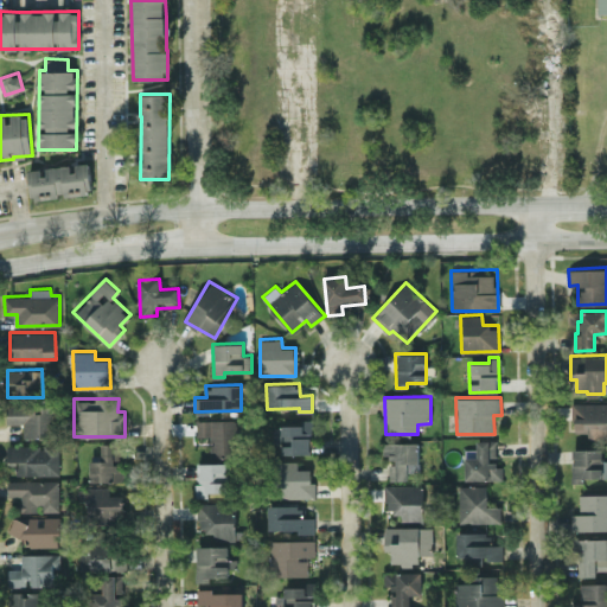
[(606,402),(573,403),(573,432),(588,432),(588,440),(606,440),(606,402)]
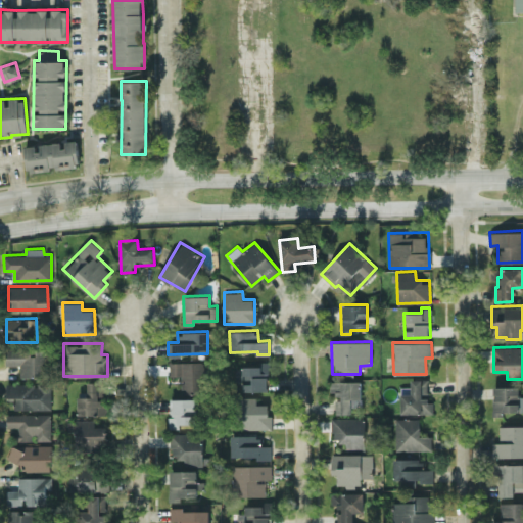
[(30,348),(5,349),(5,365),(19,365),(19,377),(48,376),(48,350),(30,351),(30,348)]
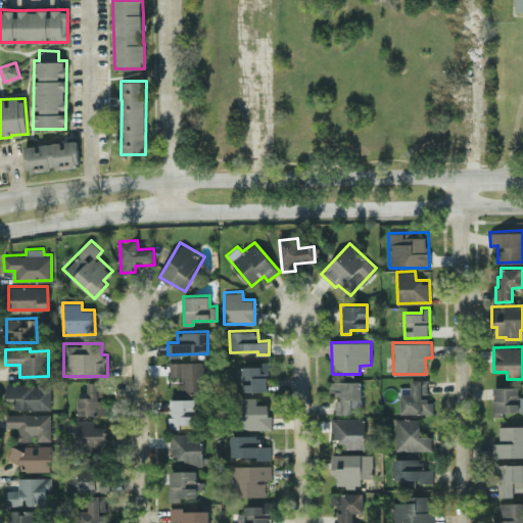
[(170,375),(181,376),(181,392),(204,392),(205,362),(170,361),(170,375)]
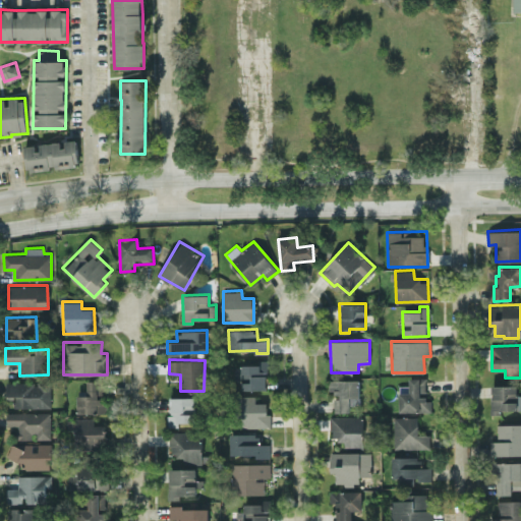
[(242,389),(268,389),(268,359),(257,359),(257,365),(235,364),(235,379),(242,379),(242,389)]
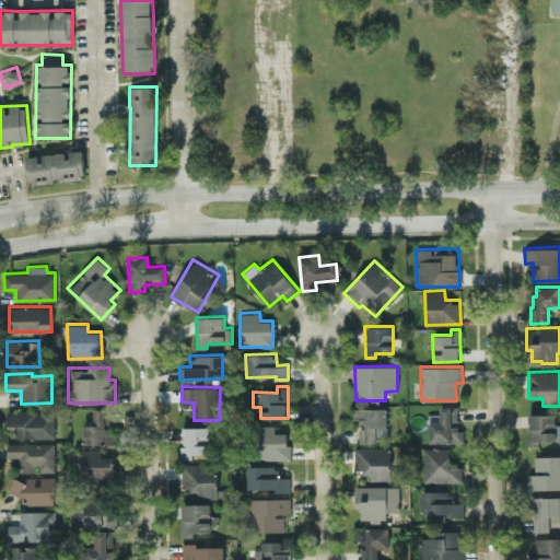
[(429,442),(464,442),(463,426),(457,426),(457,406),(440,406),(440,420),(429,421),(429,442)]
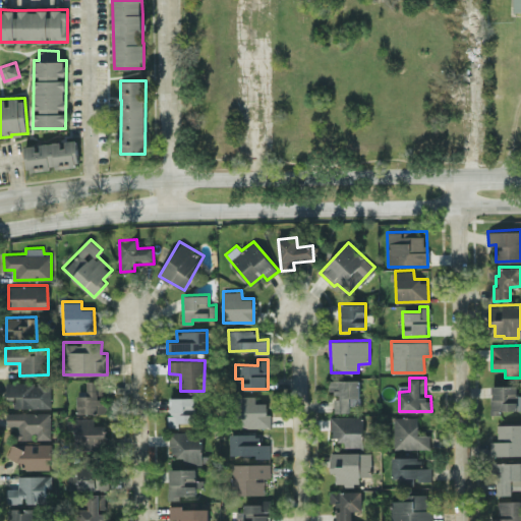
[(359,379),(329,380),(329,394),(334,394),(334,411),(349,411),(349,405),(359,404),(359,379)]
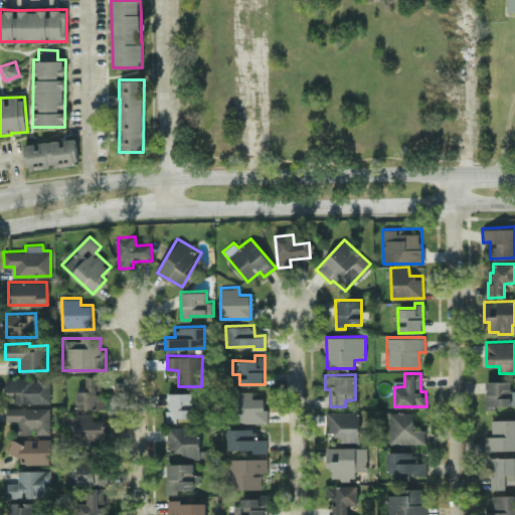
[(86,376),(87,390),(76,390),(76,408),(105,407),(105,393),(102,393),(102,376),(86,376)]
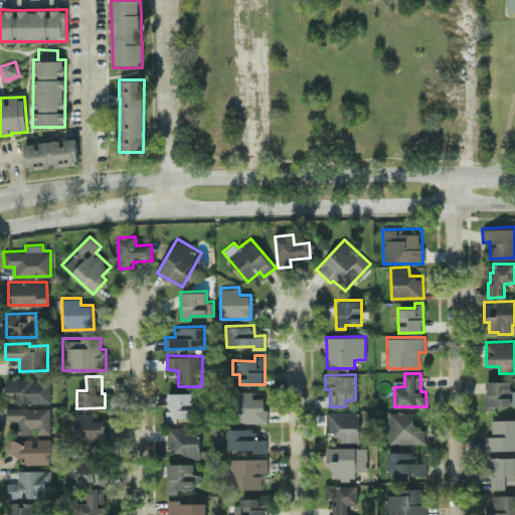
[(49,402),(50,377),(6,377),(6,391),(14,391),(14,402),(49,402)]
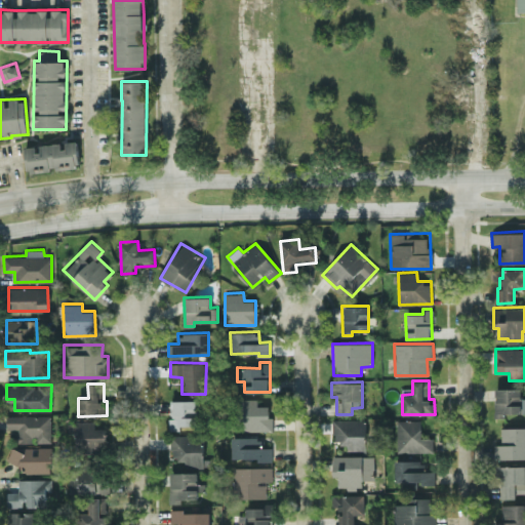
[(521,388),(494,388),(495,417),(505,417),(505,413),(524,411),(524,397),(521,398),(521,388)]
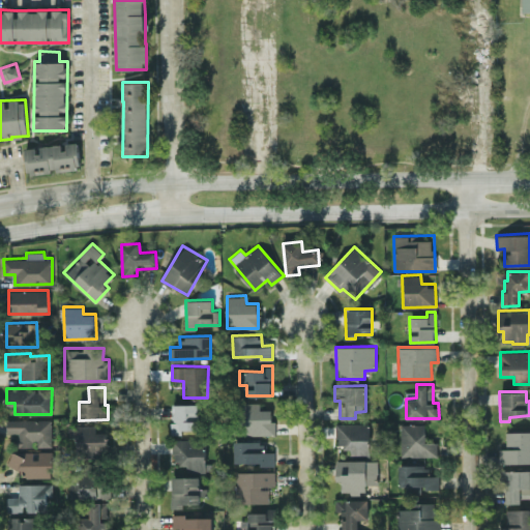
[(260,409),(260,402),(238,403),(239,435),(274,434),(273,409),(260,409)]
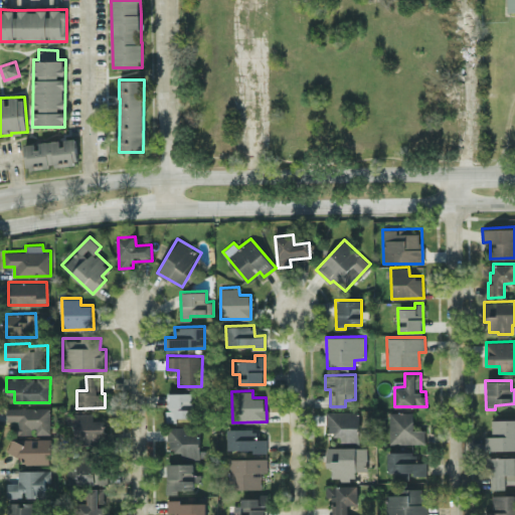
[(176,417),(193,416),(192,391),(167,392),(168,421),(176,421),(176,417)]
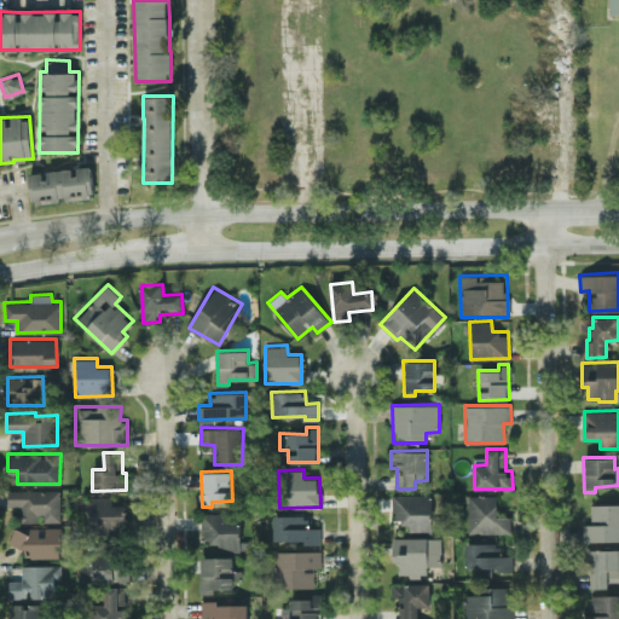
[(61,521),(59,489),(7,490),(7,505),(18,505),(18,521),(61,521)]
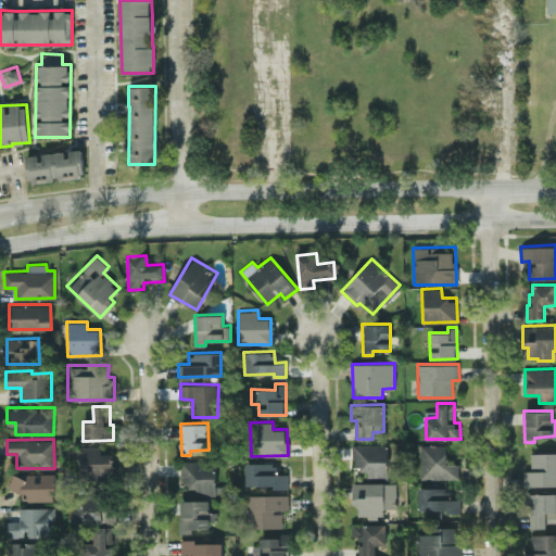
[(389,444),(353,443),(353,468),(368,468),(367,477),(388,478),(389,444)]
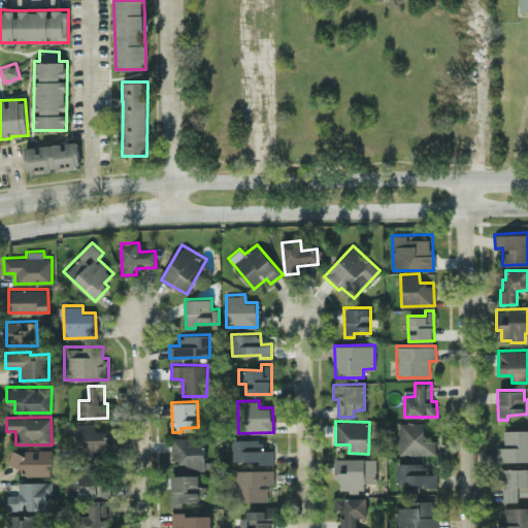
[(424,422),(399,422),(399,454),(436,454),(436,439),(424,440),(424,422)]
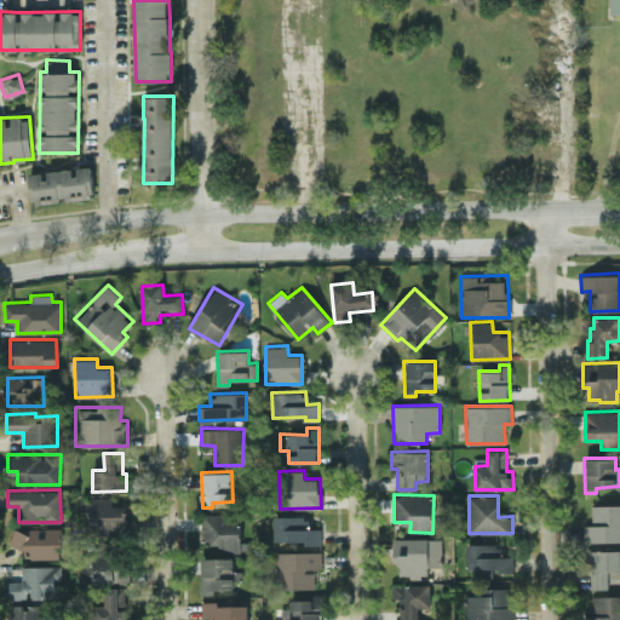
[(112,497),(89,497),(90,532),(125,530),(125,505),(112,505),(112,497)]
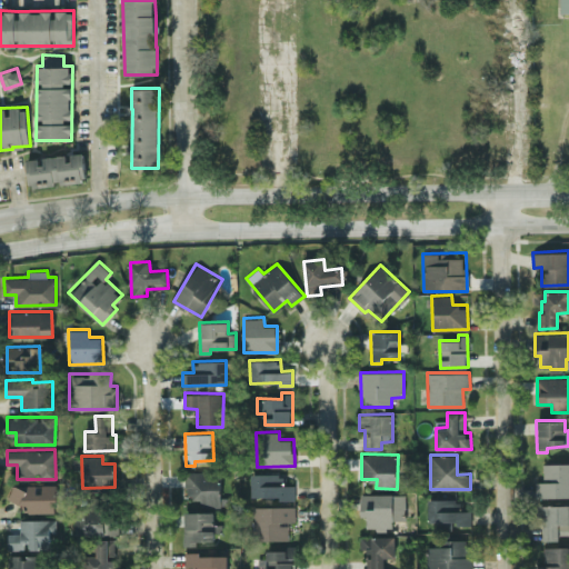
[(568,496),(568,462),(543,462),(543,481),(536,481),(536,496),(568,496)]
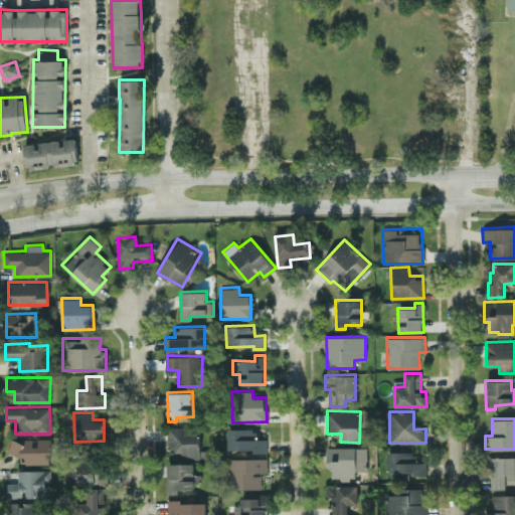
[(167,426),(168,451),(181,450),(181,458),(206,457),(206,449),(200,450),(199,425),(167,426)]
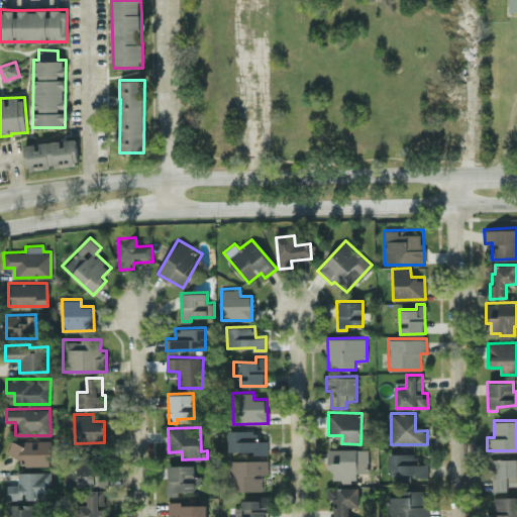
[(255,429),(229,430),(229,452),(268,451),(268,440),(255,440),(255,429)]
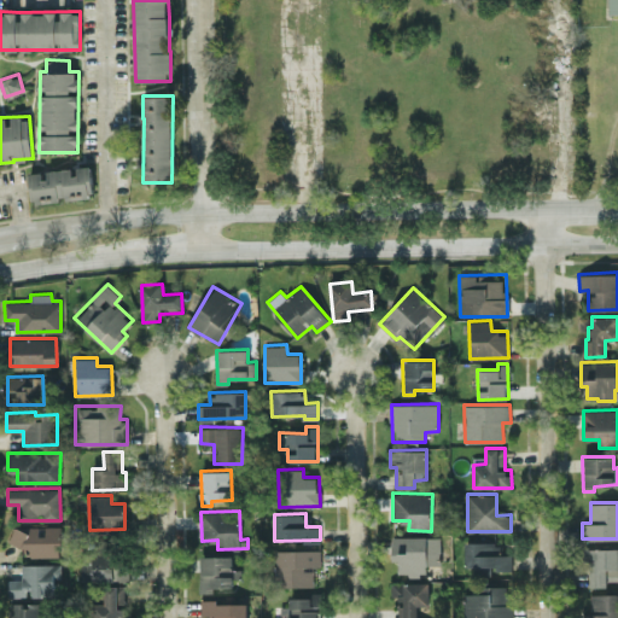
[(62,555),(62,525),(11,526),(12,546),(29,544),(29,557),(62,555)]
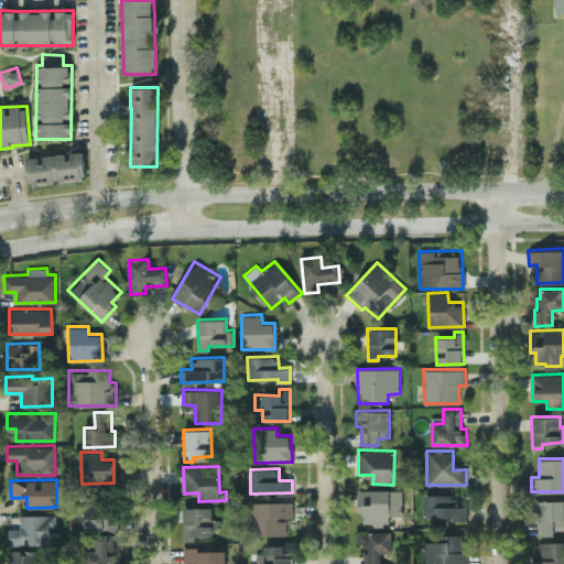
[(401,489),(358,489),(357,511),(364,511),(364,524),(389,524),(389,514),(401,516),(401,489)]
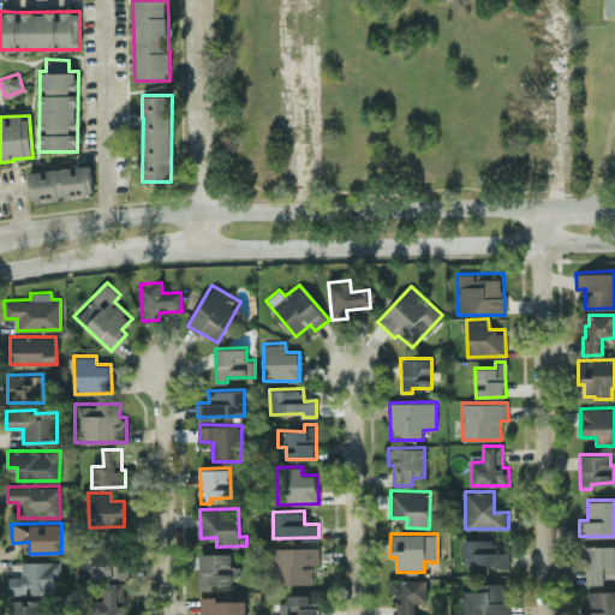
[(463,561),(471,561),(471,569),(508,571),(509,551),(495,551),(495,539),(464,538),(463,561)]
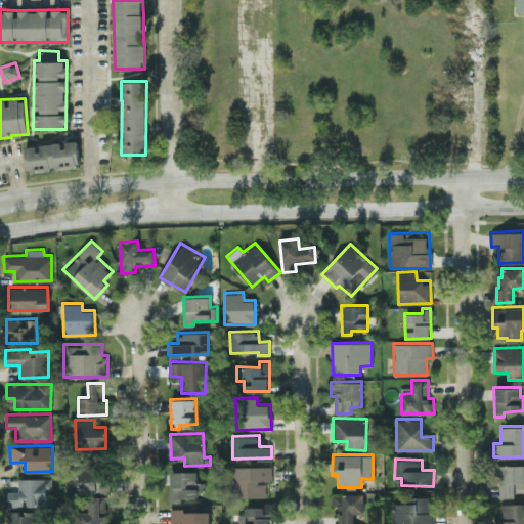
[(523,464),(497,465),(498,497),(516,496),(515,492),(523,491),(523,464)]
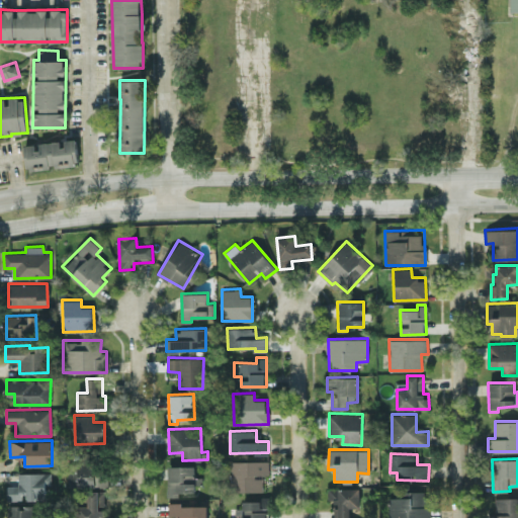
[(106,486),(105,460),(78,461),(78,487),(106,486)]
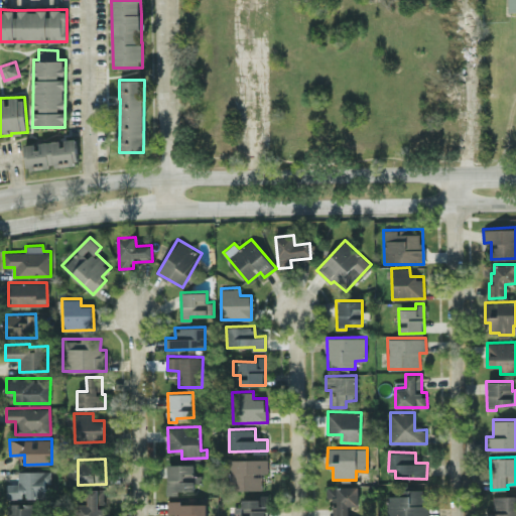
[(268,472),(267,459),(229,460),(230,490),(261,489),(261,472),(268,472)]
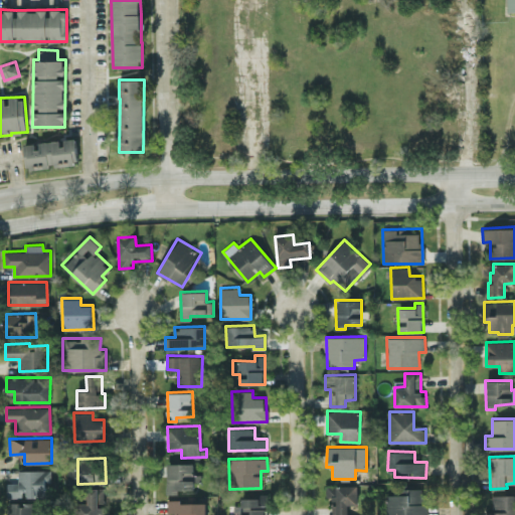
[(167,463),(167,493),(177,493),(177,489),(195,489),(195,463),(167,463)]
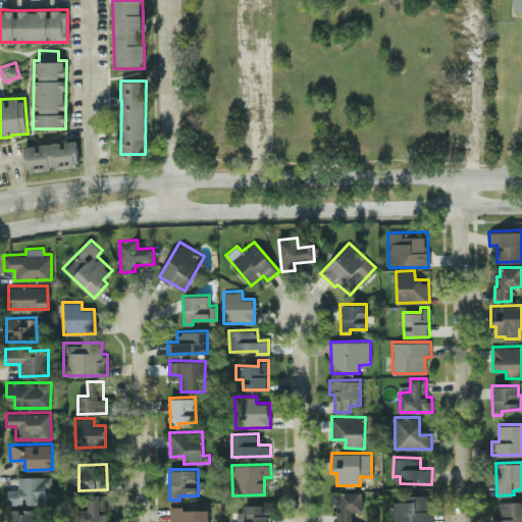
[(17,476),(17,488),(7,488),(7,504),(24,504),(50,503),(49,476),(17,476)]
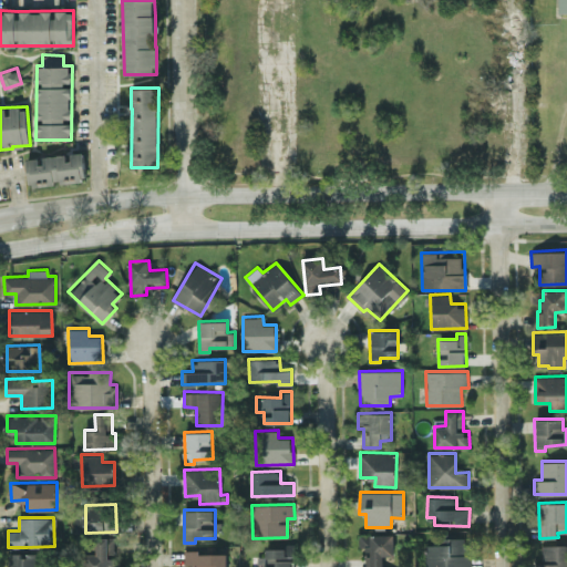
[(382,566),(383,556),(394,555),(393,533),(359,534),(359,552),(364,552),(363,566),(382,566)]
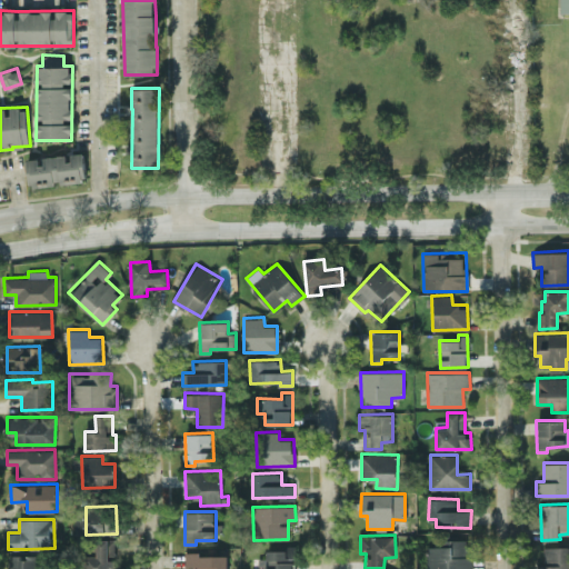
[(85,568),(115,568),(116,557),(115,557),(115,539),(97,539),(97,555),(86,555),(85,568)]
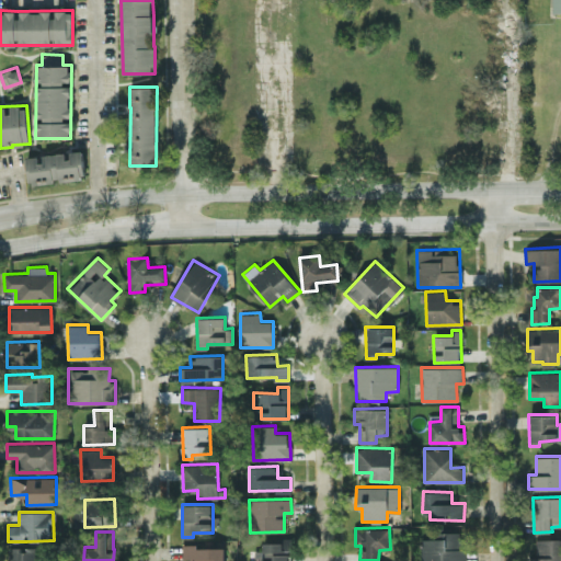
[(462,560),(462,531),(432,533),(432,538),(421,538),(421,560),(462,560)]
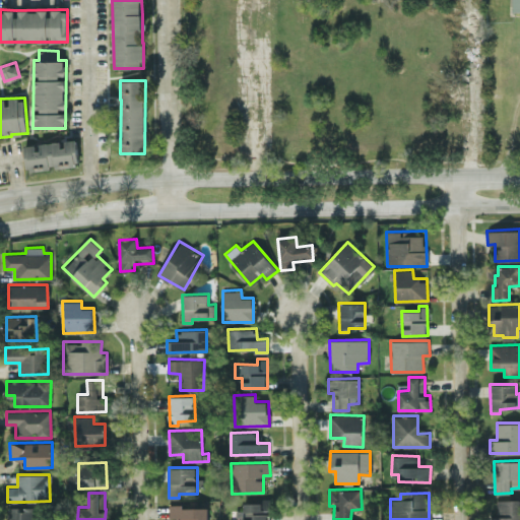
[(243,519),(268,519),(268,498),(261,498),(261,502),(243,503),(243,519)]
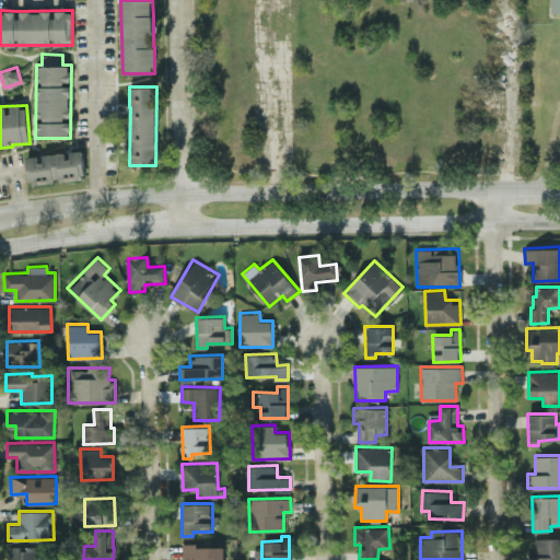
[(559,559),(559,537),(535,538),(535,557),(531,557),(531,559),(559,559)]
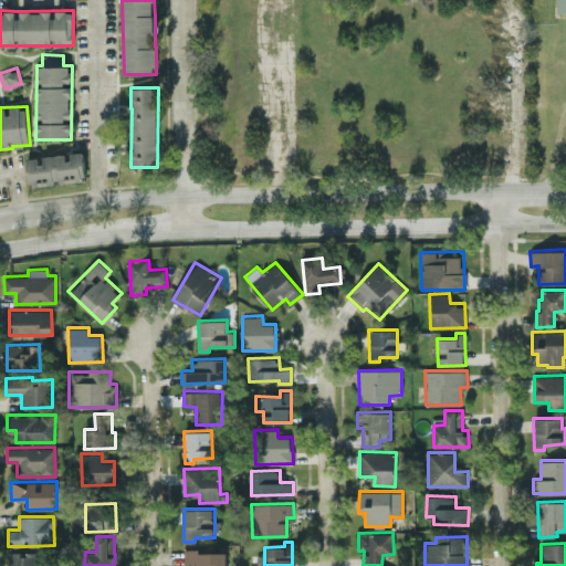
[(226,565),(227,551),(185,551),(185,563),(194,563),(192,565),(226,565)]
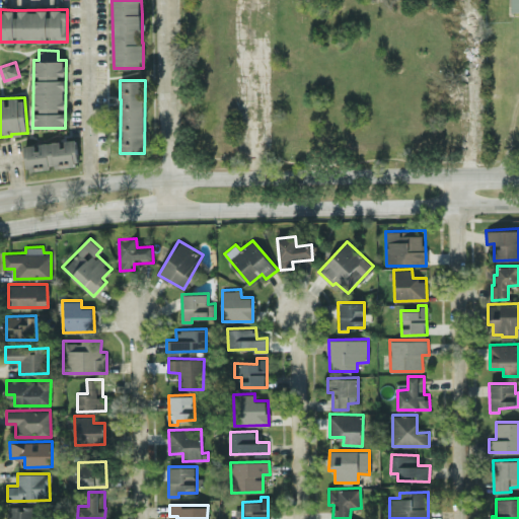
[(7,506),(7,518),(32,518),(32,506),(7,506)]
